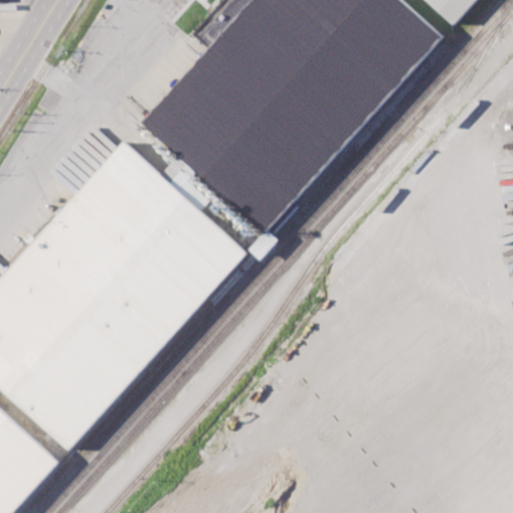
[(141,123),(250,0),(397,0),(442,39),(266,235),(141,123)]
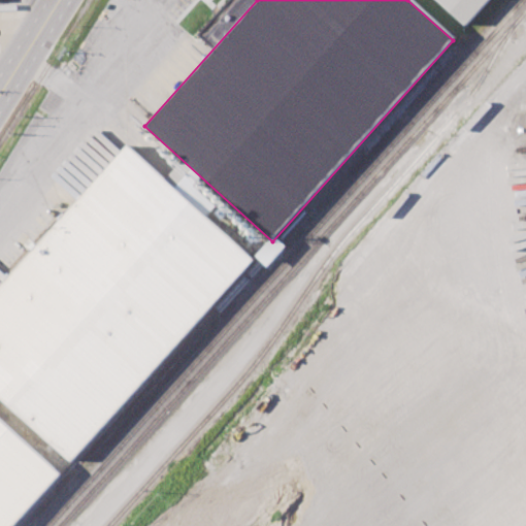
[(434,0),(491,0),(466,28),(434,0)]
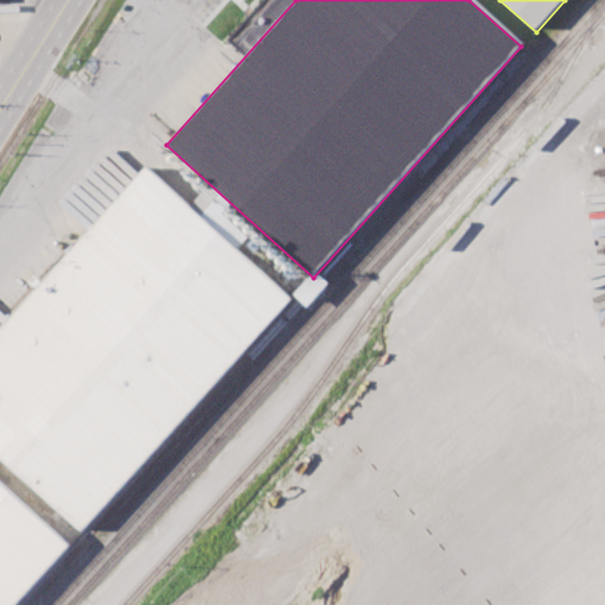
[(0,332),(146,169),(291,297),(81,533),(0,460),(0,332)]
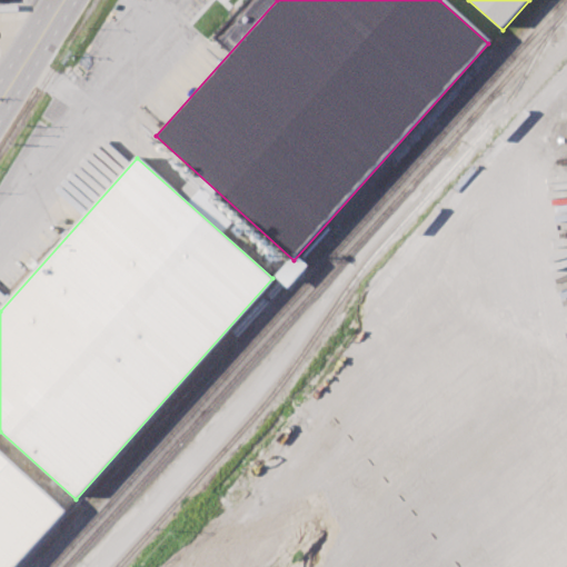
[(291,288),(311,267),(299,256),(279,278),(291,288)]
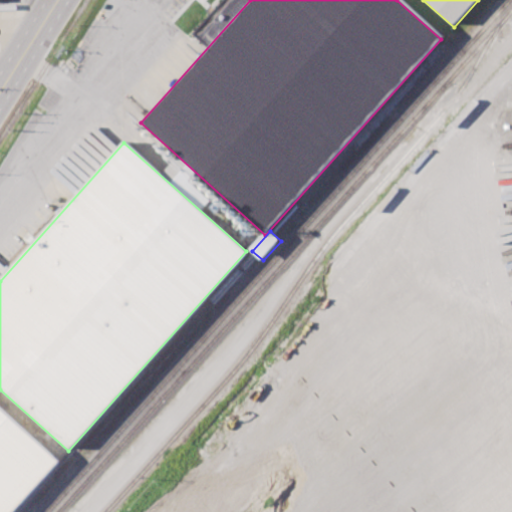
[(0,511),(0,409),(61,466),(18,511),(0,511)]
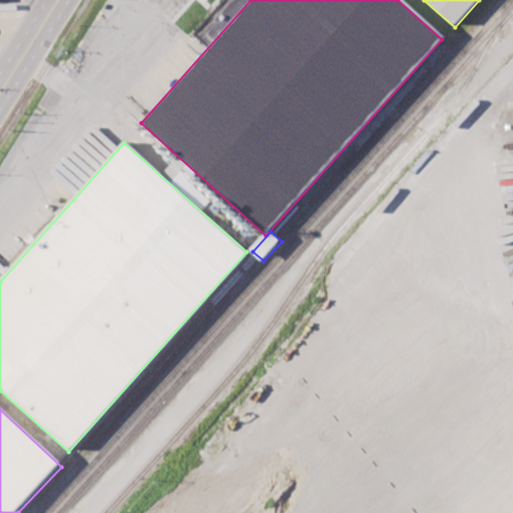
[(235,512),(289,465),(297,478),(345,457),(336,436),(346,431),(356,451),(403,432),(417,463),(359,490),(368,510),(362,512),(235,512)]
